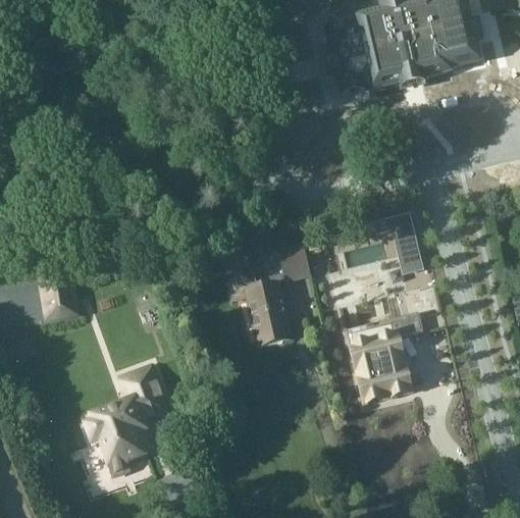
[(370,88),(371,97),(403,90),(405,99),(423,95),(420,86),(451,79),(448,69),(478,63),(473,41),(482,39),(477,13),(467,15),(464,0),(442,0),(433,2),(432,0),(427,0),(404,5),(403,0),(379,0),(381,10),(354,16),(355,18),(324,27),(328,48),(320,49),(326,75),(333,74),(340,95),(370,88)]
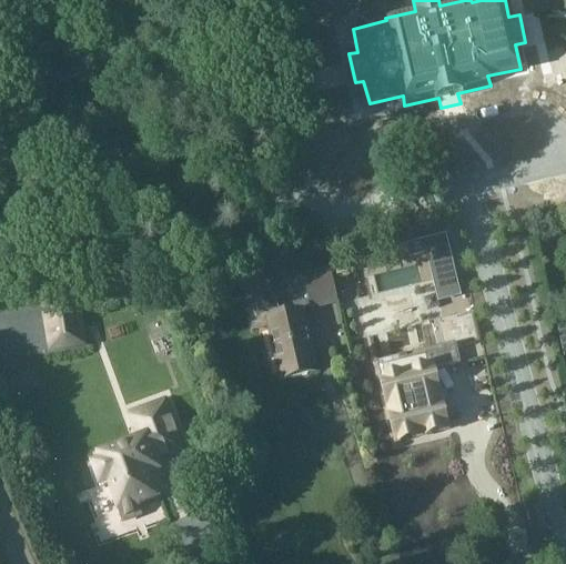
[(446,229),(405,239),(408,252),(426,249),(437,295),(461,291),(446,229)]
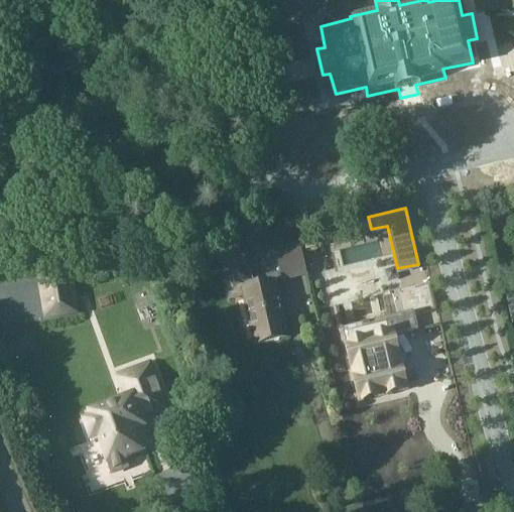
[(226,298),(245,293),(256,342),(286,335),(274,278),(254,282),(234,238),(212,248),(225,278),(221,279),(226,298)]
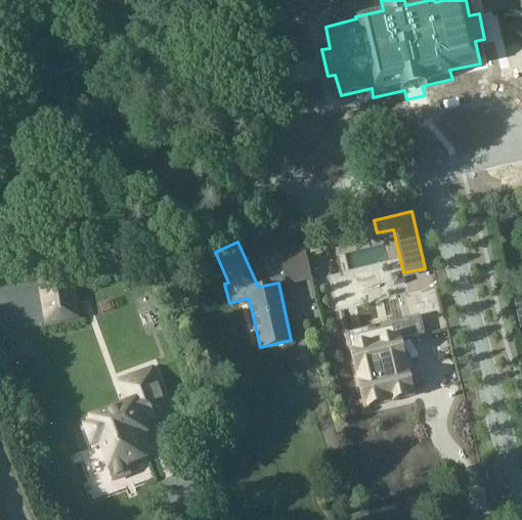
[(310,276),(305,251),(281,256),(287,282),(310,276)]
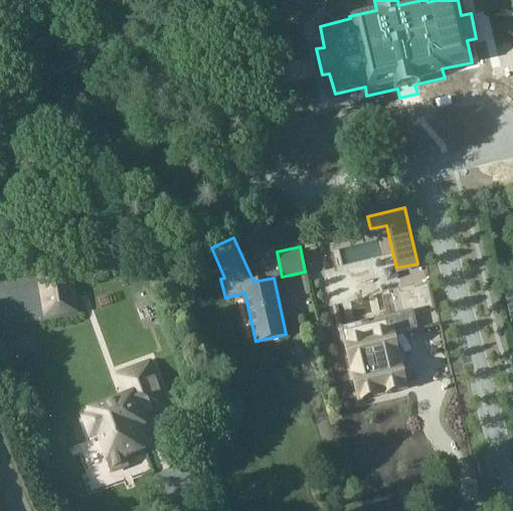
[(343,275),(339,250),(320,254),(324,278),(343,275)]
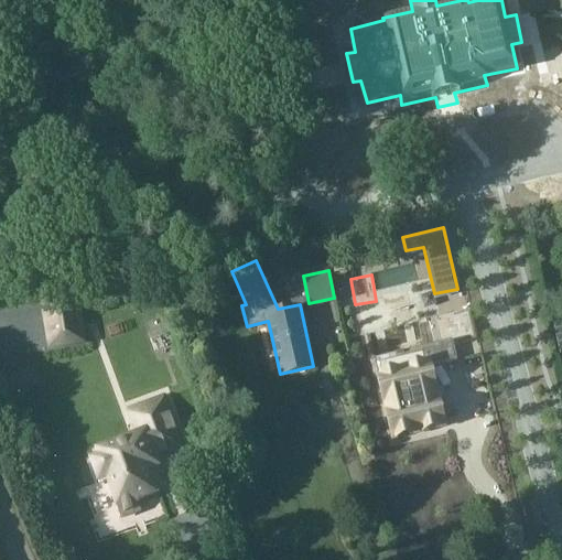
[(142,279),(146,295),(154,293),(151,278),(142,279)]
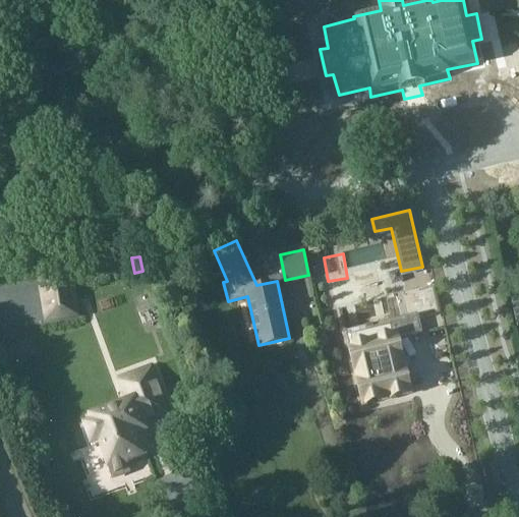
[(38,277),(45,319),(75,313),(69,272),(38,277)]
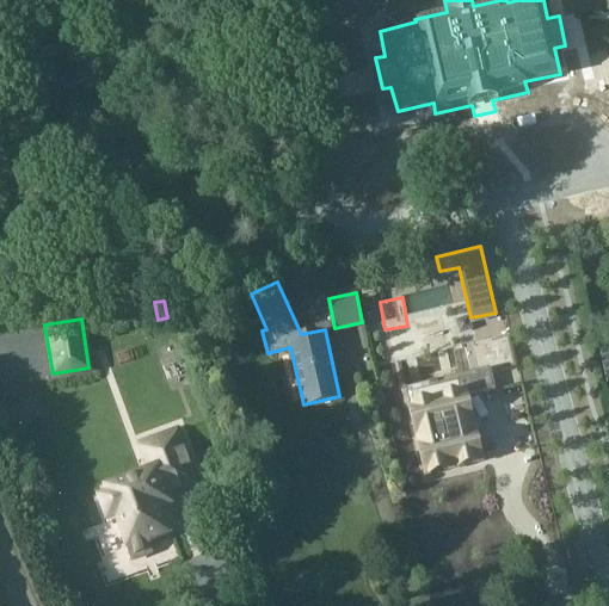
[(424,470),(479,458),(462,385),(493,378),(491,368),(459,373),(461,385),(407,399),(424,470)]
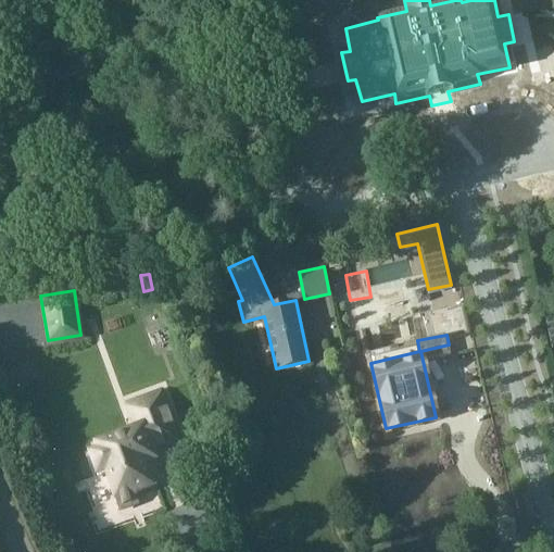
[(104,469),(118,507),(138,500),(134,490),(156,481),(154,476),(164,473),(154,447),(178,438),(160,388),(125,400),(135,426),(95,441),(97,448),(88,451),(97,473),(104,469)]
